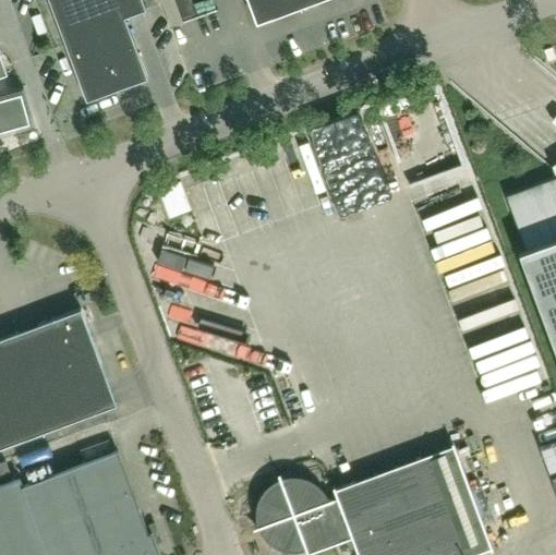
[(145,81),(122,20),(144,12),(139,0),(45,0),(46,0),(84,104),(145,81)]
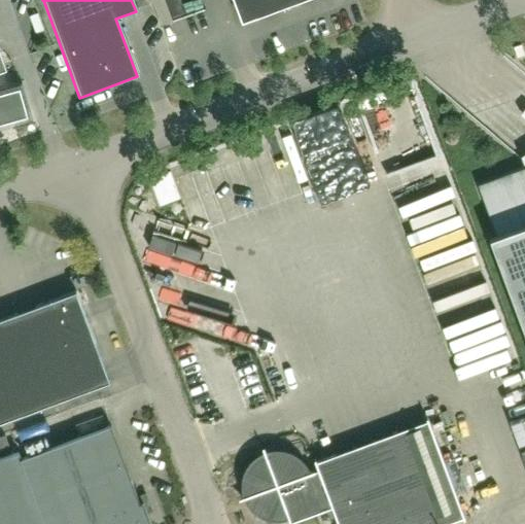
[(175,0),(162,0),(169,20),(181,15),(175,0)]
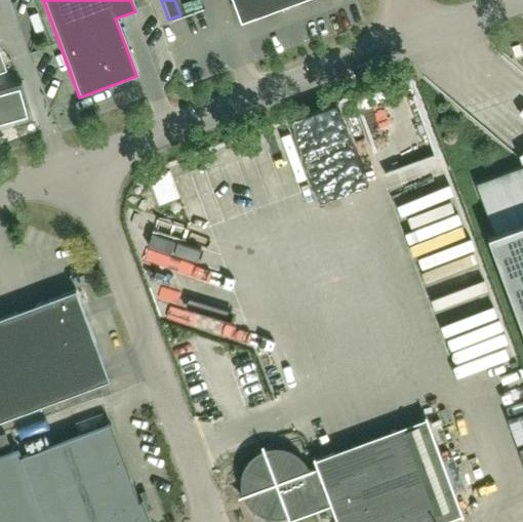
[(229,0),(239,25),(307,0),(229,0)]
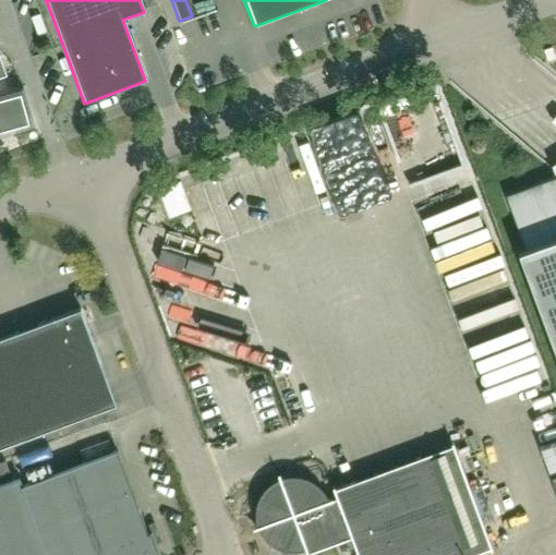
[(0,76),(4,75),(0,62),(0,132),(27,125),(19,95),(0,99),(0,76)]
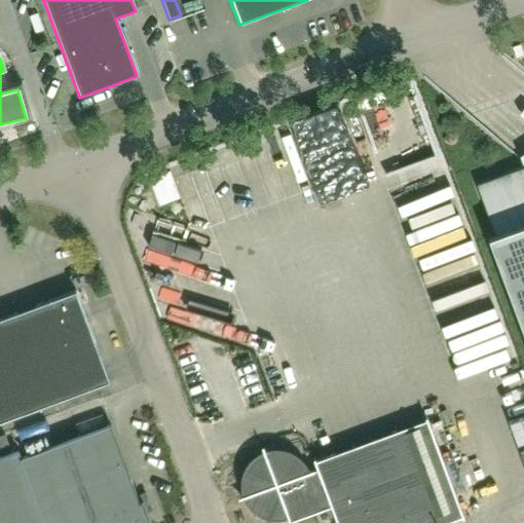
[(523,169),(475,187),(493,237),(487,239),(523,339),(523,169)]
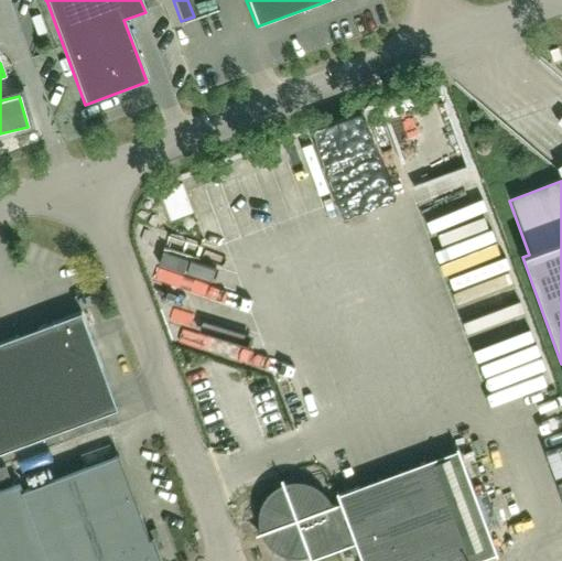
[(0,454),(116,412),(104,379),(79,314),(0,343),(0,454)]
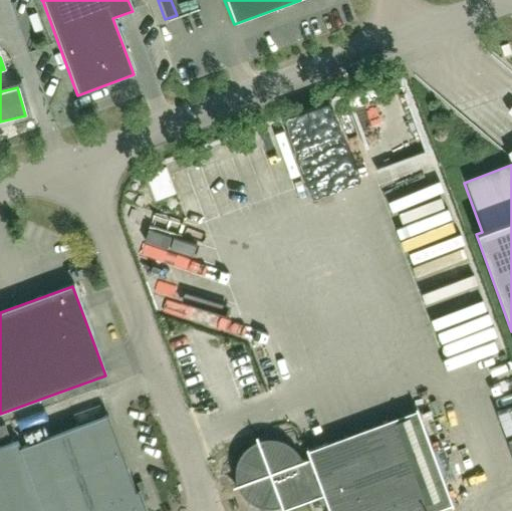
[(426,439),(415,411),(414,411),(415,413),(306,453),(305,451),(304,451),(308,460),(290,467),(289,465),(288,462),(286,460),(284,458),(283,457),(281,456),(279,455),(277,453),(274,453),(272,452),(268,452),(266,452),(263,452),(259,454),(257,454),(255,456),(252,458),(251,459),(249,461),(248,463),(247,465),(246,466),(245,468),(244,470),(244,473),(244,475),(244,477),(244,480),(244,481),(245,484),(234,488),(234,489),(243,486),(244,489),(246,491),(248,494),(250,496),(252,498),(254,500),(259,502),(261,502),(263,503),(266,503),(269,503),(272,503),(275,502),(277,502),(280,510),(285,510),(321,497),(326,510),(440,510),(450,507),(450,509),(452,509),(433,459),(426,439)]
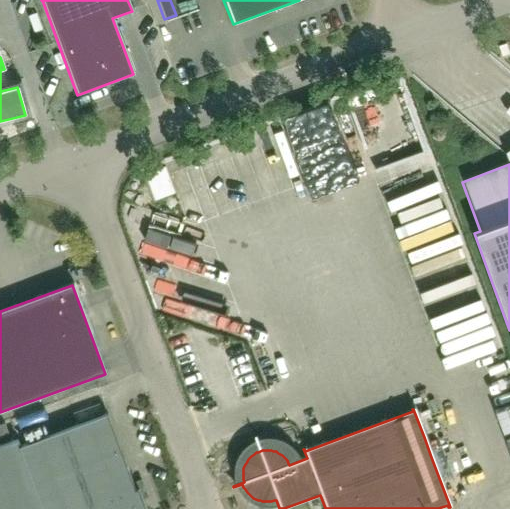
[(143,508),(136,490),(133,491),(105,416),(18,448),(39,506),(40,508),(143,508)]
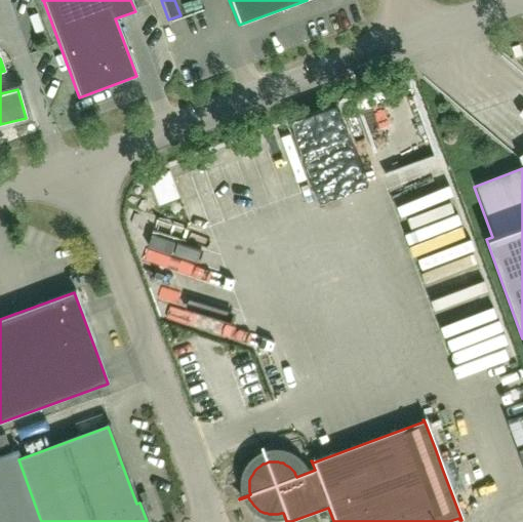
[(41,521),(40,519),(18,459),(15,453),(0,458),(0,521),(41,521)]
